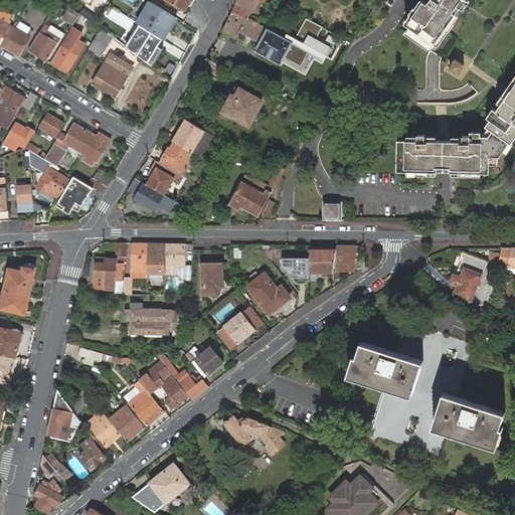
[(51,12),(58,0),(48,0),(44,8),(51,12)]
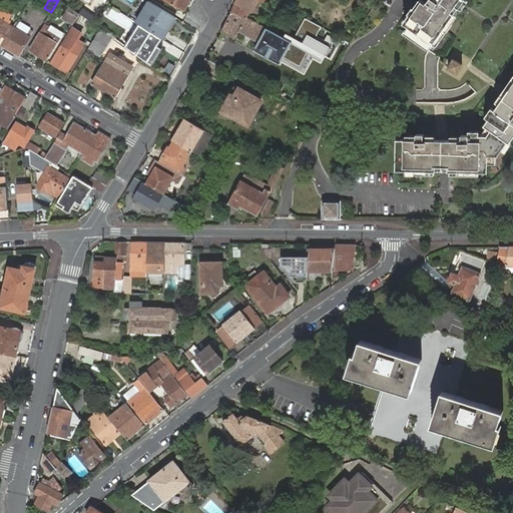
[(168,0),(185,10),(190,0),(168,0)]
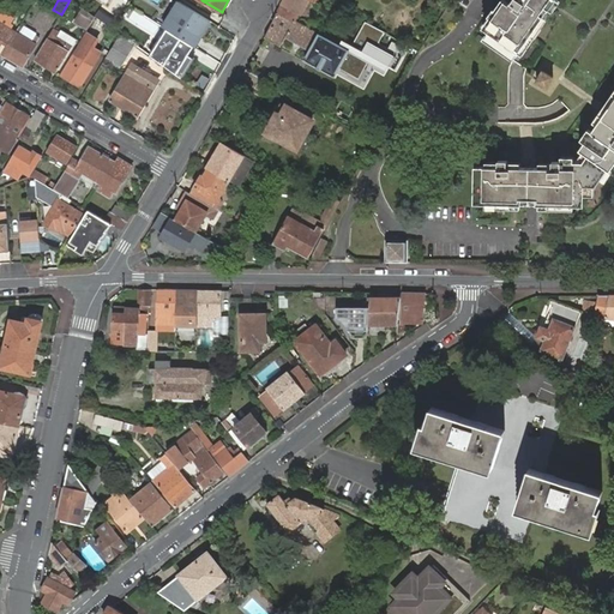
[(283,0),(282,5),(277,13),(295,23),(299,13),(301,14),(308,0),(283,0)]
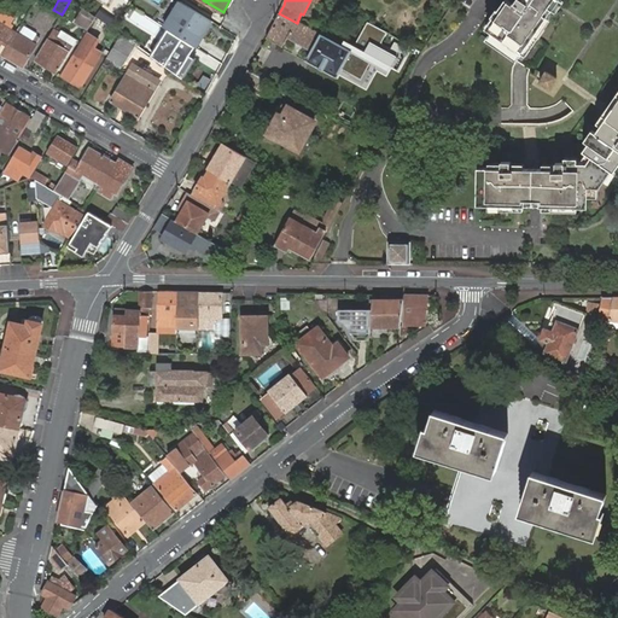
[(558,0),(518,0),(513,7),(505,1),(491,19),(497,23),(487,39),(517,60),(555,5),(558,0)]
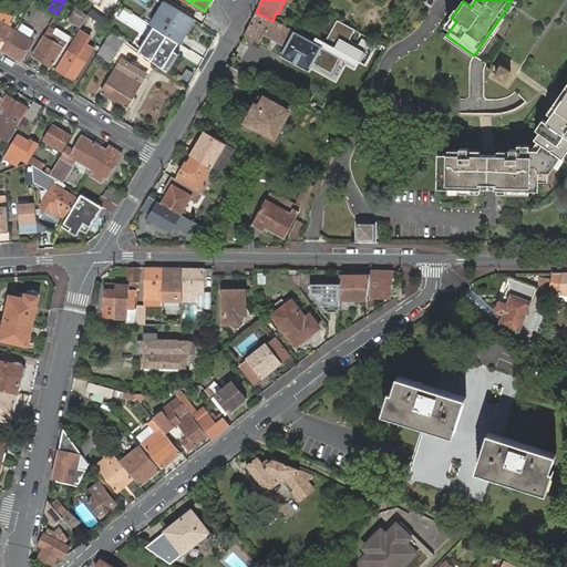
[(181,44),(195,21),(165,2),(151,26),(154,28),(178,43),(181,44)]
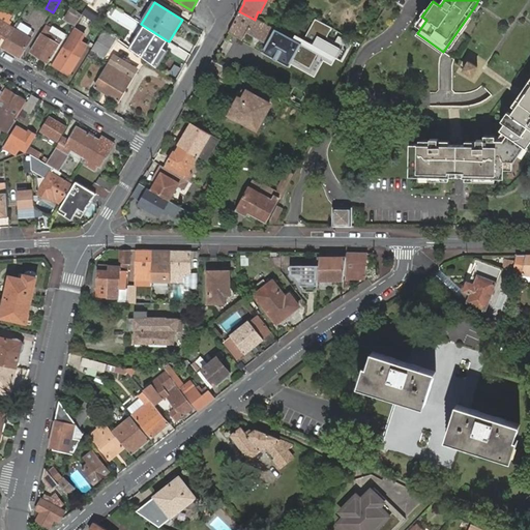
[(66,19),(76,25),(80,19),(82,15),(72,8),(66,19)]
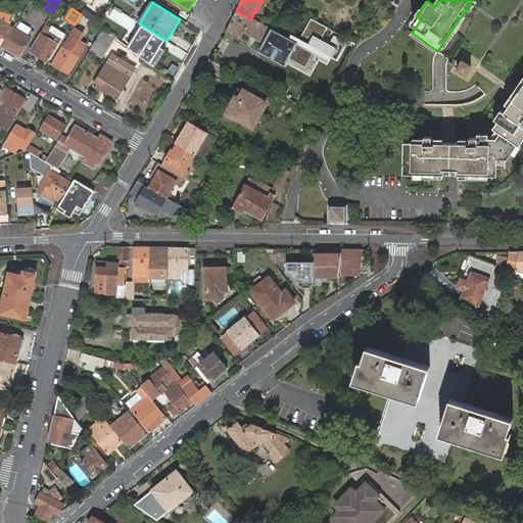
[(257,50),(259,50),(285,64),(289,59),(298,43),(296,42),(272,29),(272,30),(251,19),(236,11),(226,32),(240,40),(244,33),(263,43),(257,50)]
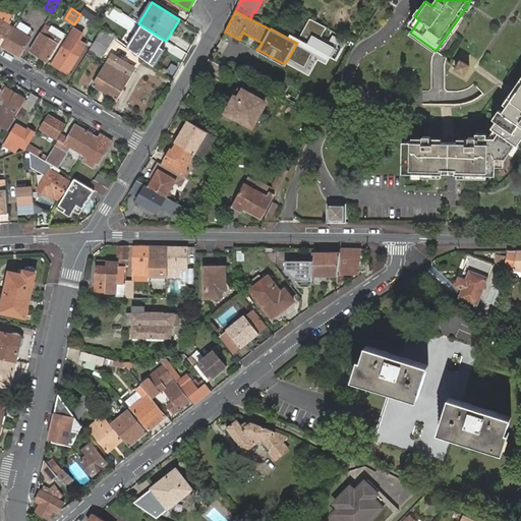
[(0,45),(2,46),(13,27),(9,25),(11,23),(9,21),(10,19),(0,12),(0,45)]
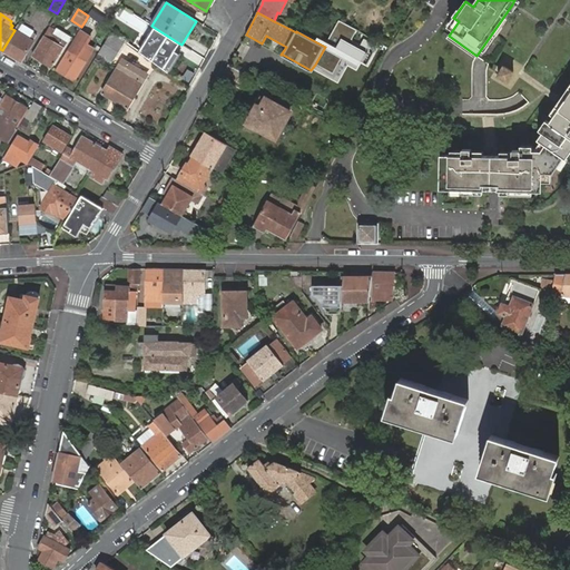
[(337,19),(323,46),(325,47),(315,65),(331,74),(338,60),(355,69),(359,64),(366,67),(379,43),(363,35),(359,42),(353,40),(357,30),(337,19)]
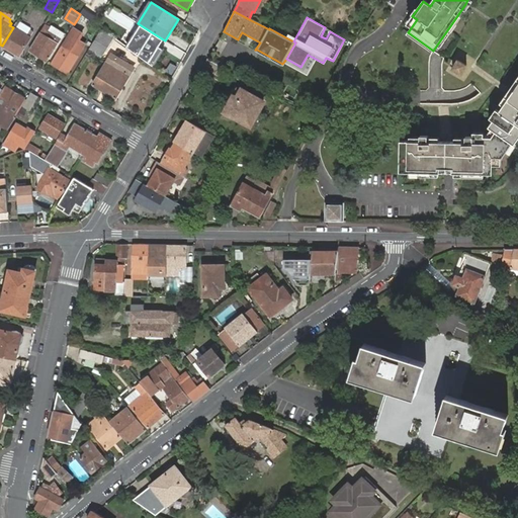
[(2,46),(19,56),(30,37),(16,29),(19,24),(16,22),(13,27),(2,46)]
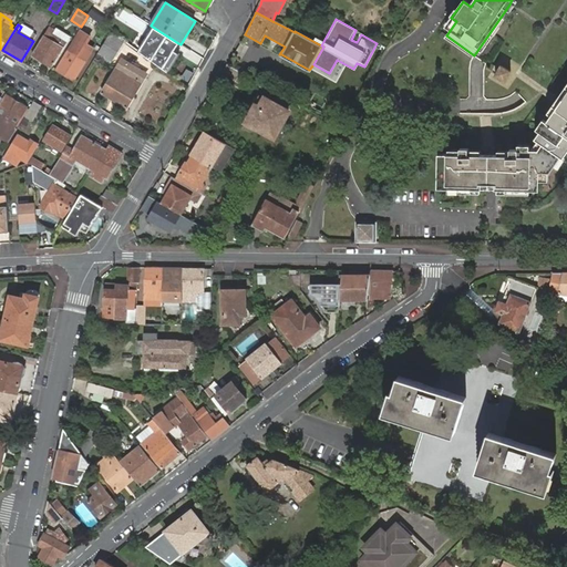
[(22,24),(21,27),(18,32),(33,41),(37,35),(32,32),(33,31),(22,24)]
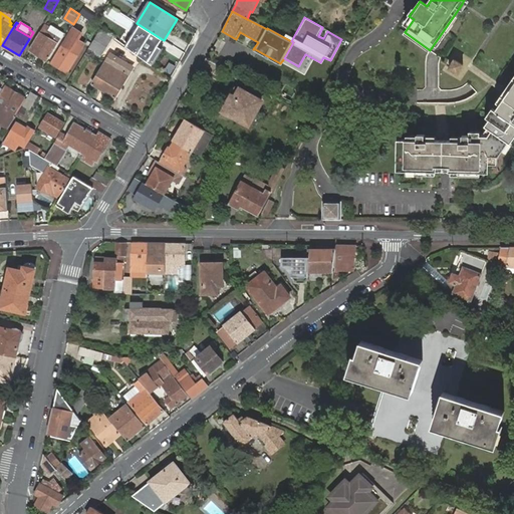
[(44,24),(29,49),(47,60),(60,39),(47,31),(49,28),(44,24)]
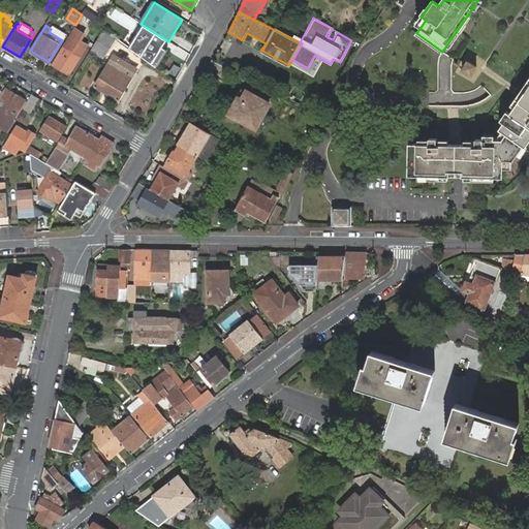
[(166,40),(144,26),(130,49),(152,65),(166,40)]
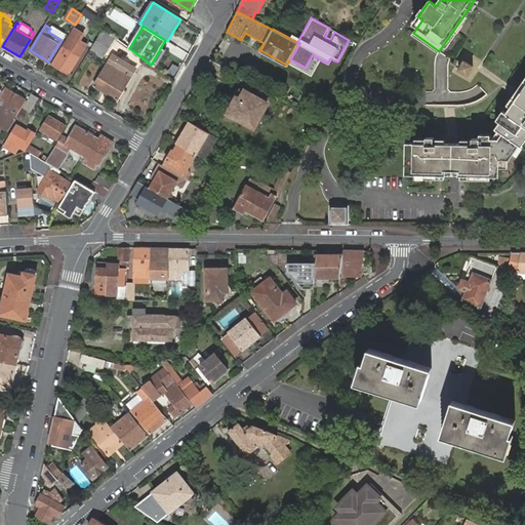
[(48,32),(62,40),(65,35),(51,28),(50,29),(48,32)]
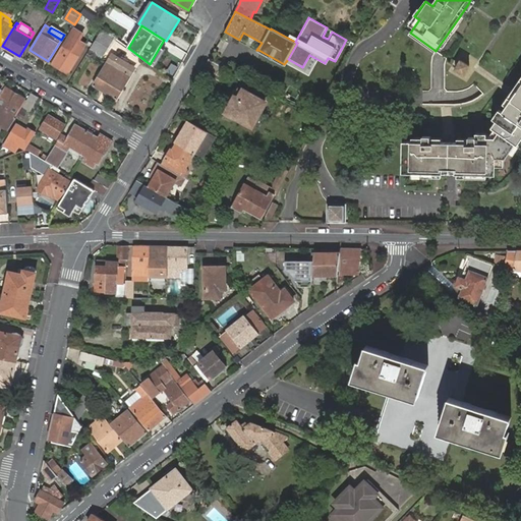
[(102,30),(90,50),(102,58),(115,38),(114,38),(102,30)]
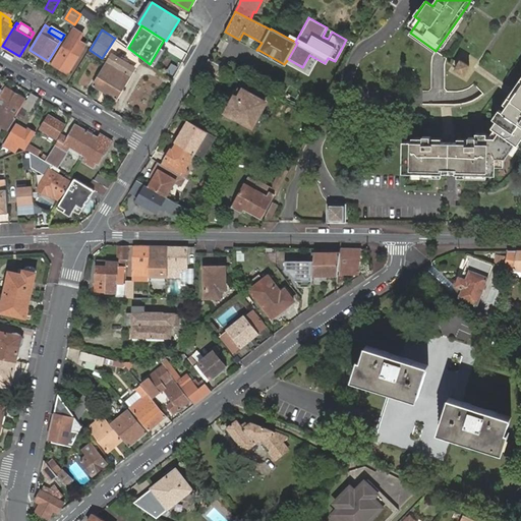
[(65,50),(70,43),(66,41),(52,64),(68,73),(78,57),(65,50)]
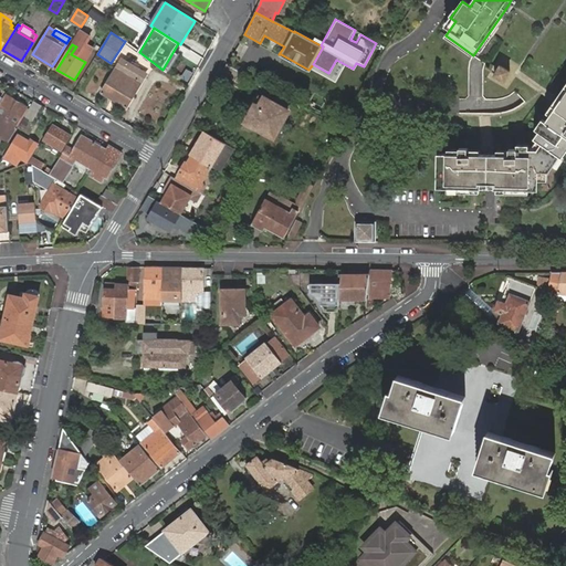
[(90,55),(76,46),(71,54),(85,62),(90,55)]
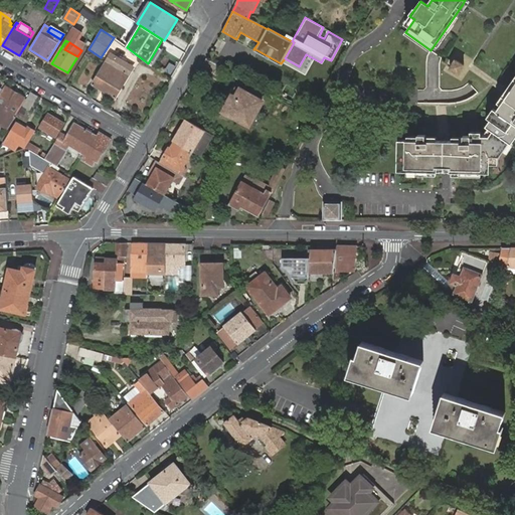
[(111,54),(93,84),(115,98),(133,67),(111,54)]
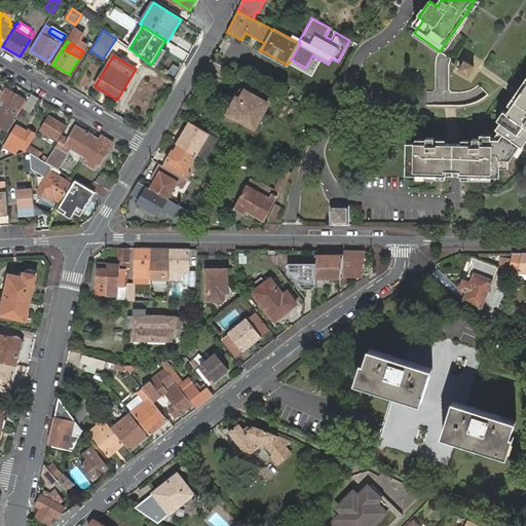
[(453,70),(468,79),(477,67),(461,58),(453,70)]
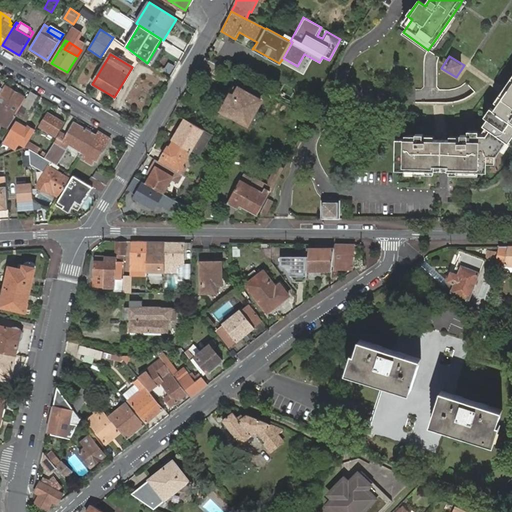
[(211,77),(218,65),(205,58),(198,70),(211,77)]
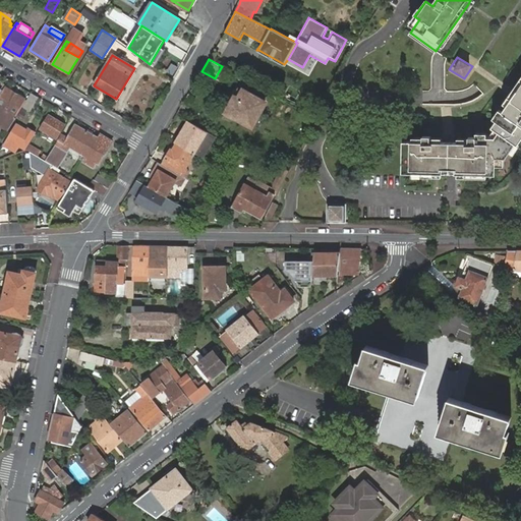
[(520,84),(491,127),(499,131),(516,143),(518,146),(520,139),(520,84)]
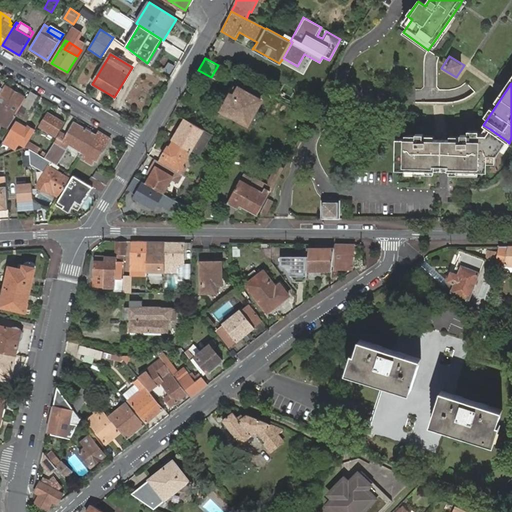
[(0,95),(0,113),(8,119),(10,116),(12,118),(24,97),(6,86),(0,95)]
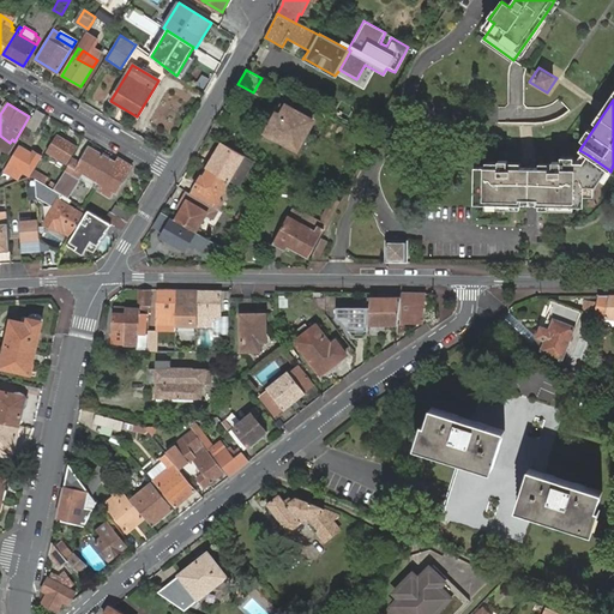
[(268,131),(266,134),(276,139),(277,136),(298,148),(313,120),(288,106),(287,107),(282,115),(278,113),(275,119),(268,131)]
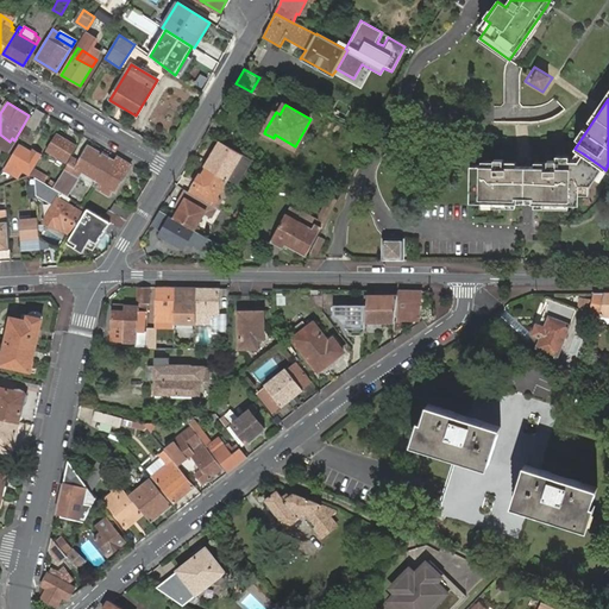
[(45,113),(37,108),(27,125),(35,130),(45,113)]
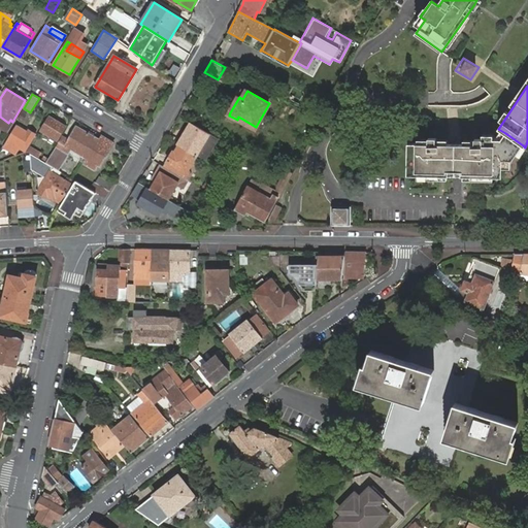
[(66,127),(48,116),(40,129),(59,140),(66,127)]
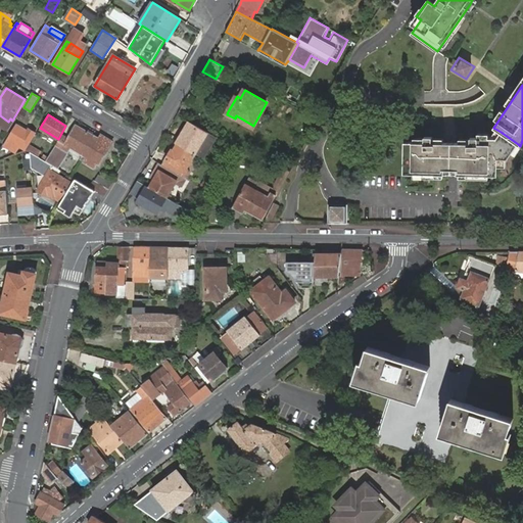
[(318,120),(311,115),(305,128),(312,131),(318,120)]
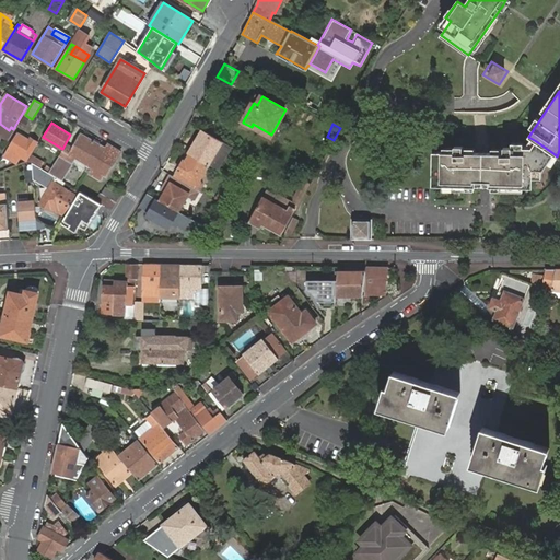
[(208,164),(209,165),(209,164),(214,167),(216,167),(217,167),(218,166),(222,163),(225,159),(228,152),(229,148),(229,147),(229,146),(228,144),(222,142),(223,141),(202,130),(188,153),(190,154),(208,164)]
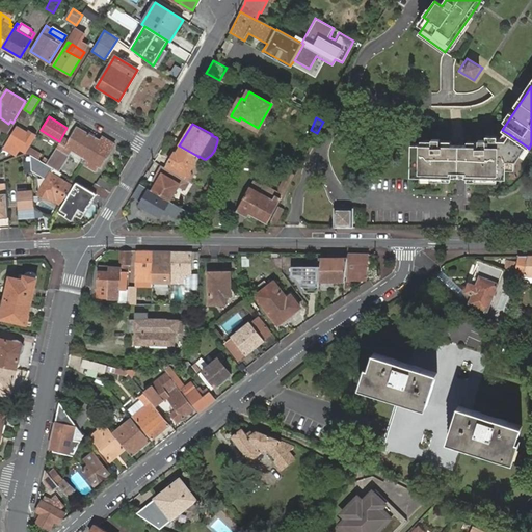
[(27,133),(18,127),(4,148),(16,155),(20,149),(26,152),(36,135),(29,131),(27,133)]
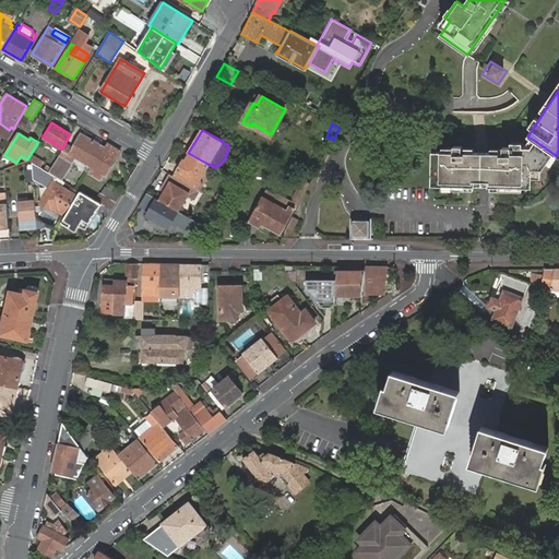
[(73,149),(66,144),(49,173),(56,177),(61,179),(71,162),(74,157),(87,166),(99,144),(81,133),(73,149)]
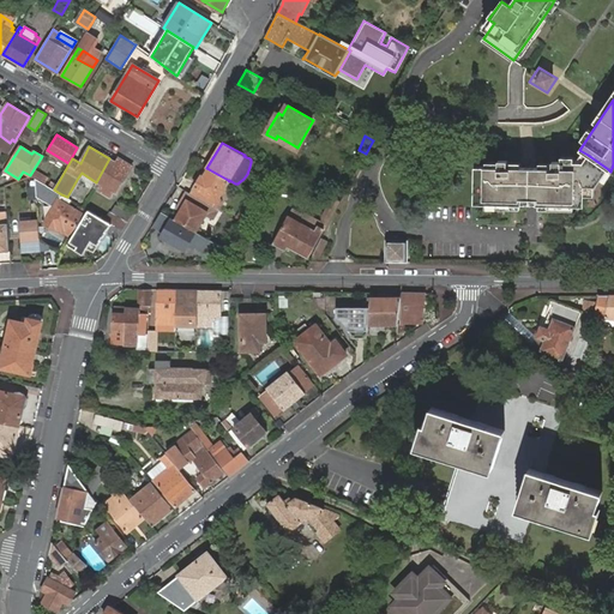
[(540,167),(530,167),(529,204),(539,204),(583,205),(583,196),(595,197),(594,187),(608,169),(588,155),(583,162),(577,162),(553,161),(553,168),(540,167)]
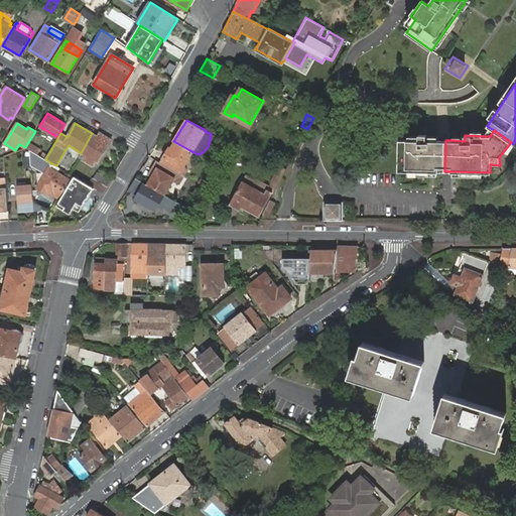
[(98,137),(92,133),(81,153),(86,155),(83,159),(83,160),(92,165),(95,161),(97,163),(109,143),(106,141),(108,138),(100,133),(98,137)]
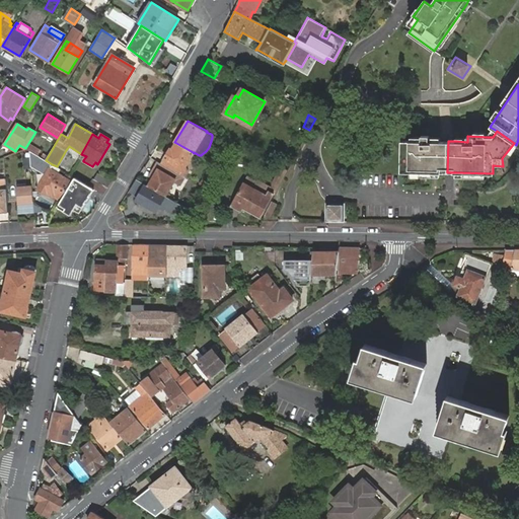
[(447,172),(448,141),(441,141),(430,141),(430,135),(422,135),(422,141),(412,141),(410,170),(440,172),(447,172)]
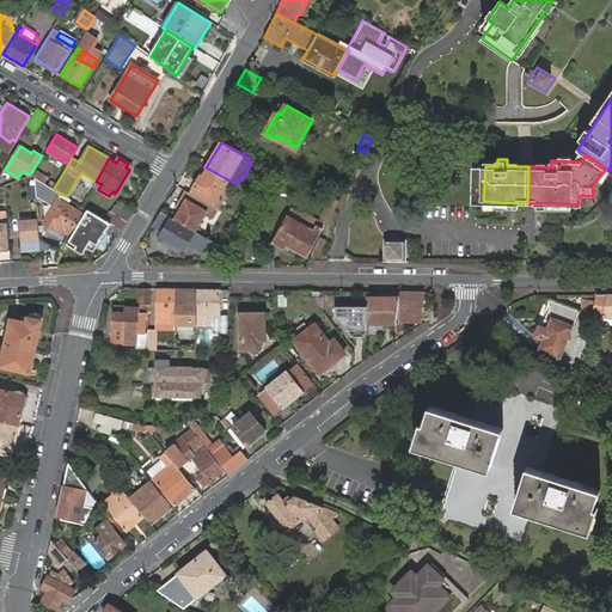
[(227,179),(208,169),(203,177),(201,176),(195,187),(191,194),(194,195),(220,210),(222,206),(220,201),(215,199),(227,179)]
